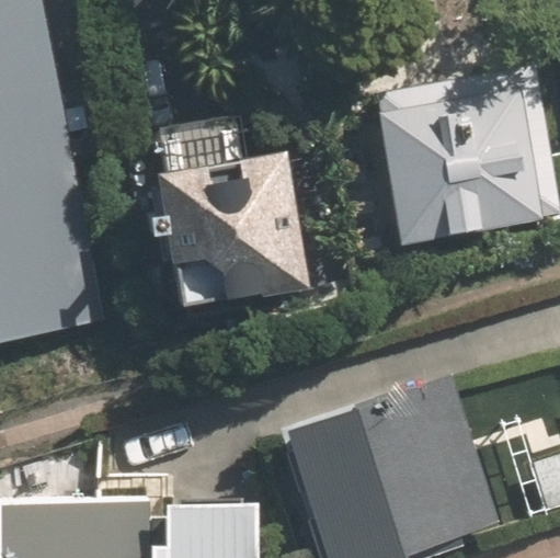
[(45,0),(0,0),(0,342),(98,323),(45,0)]
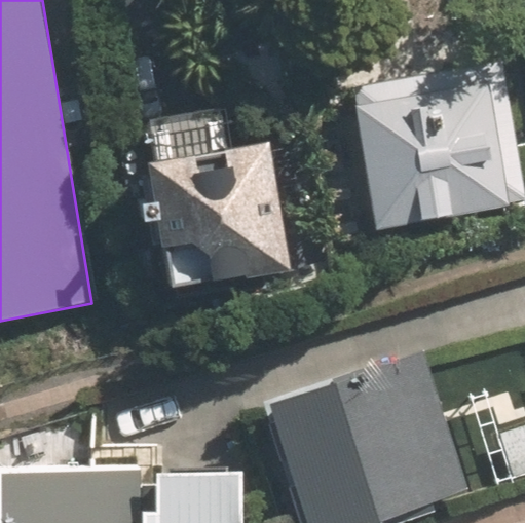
[(524,187),(501,44),(348,70),(375,234),(524,209),(524,187)]
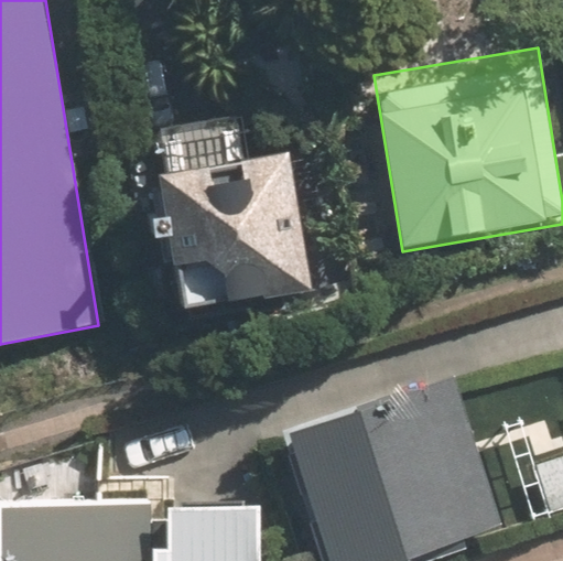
[(290,153),(158,174),(161,213),(143,215),(145,236),(165,234),(172,305),(305,293),(299,228),(318,227),(313,163),(291,165),(290,153)]
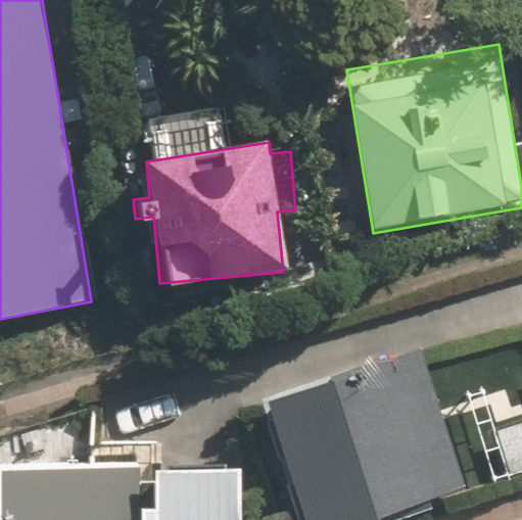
[(417,351),(263,402),(300,519),(376,519),(464,491),(417,351)]
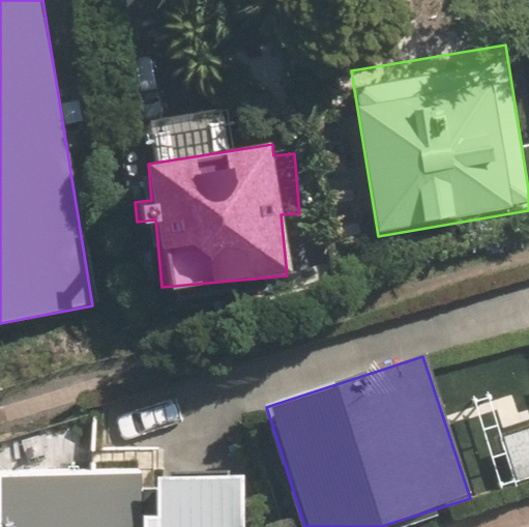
[(134,526),(134,470),(0,472),(0,526),(134,526)]
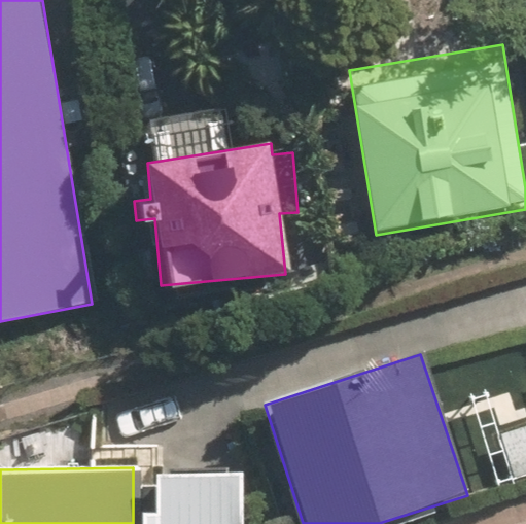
[(243,523),(246,477),(164,473),(162,512),(141,511),(140,523),(243,523)]
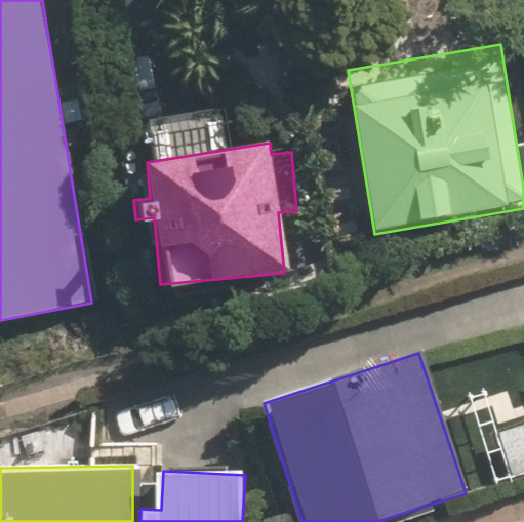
All buildings are outlined.
